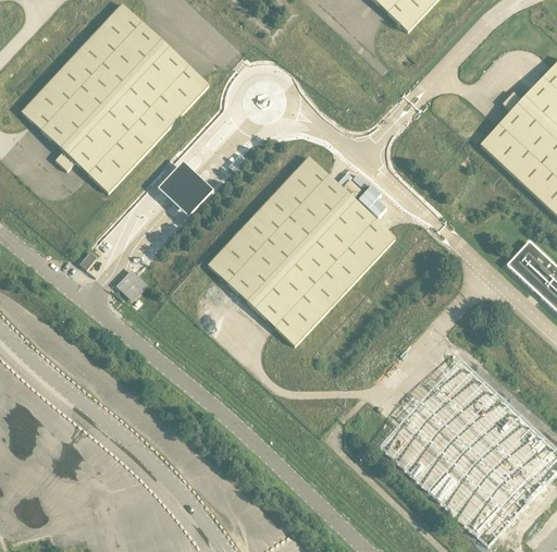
[(374,0),(408,31),(435,0),(374,0)]
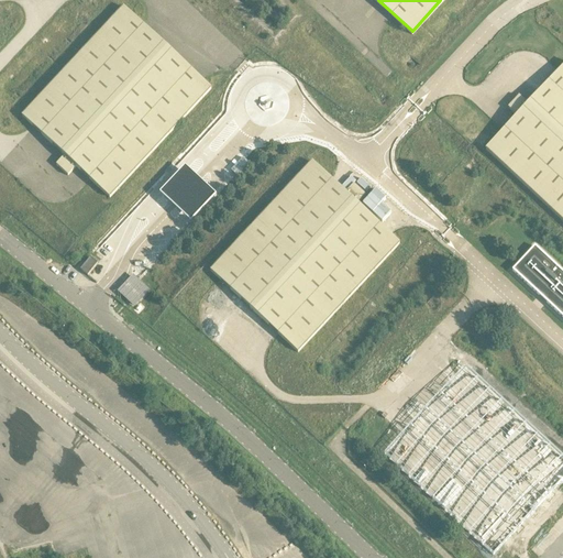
[(110,194),(211,85),(123,3),(22,112),(65,151),(56,161),(67,172),(76,163),(110,194)]
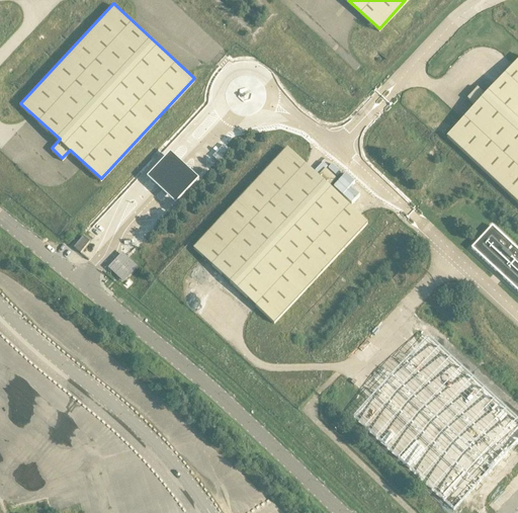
[(517,56),(487,90),(479,83),(466,95),(475,103),(446,134),(517,199),(517,56)]
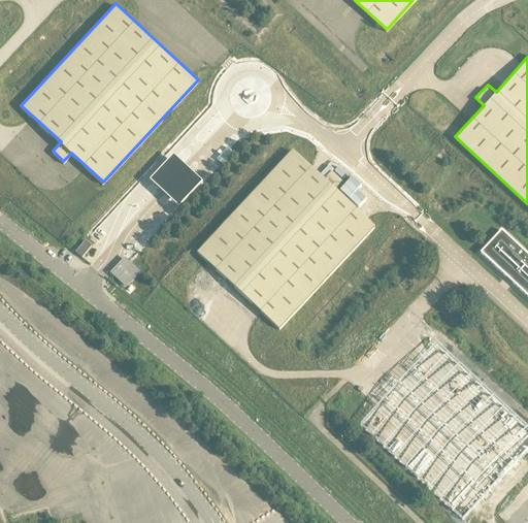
[(324,177),(296,151),(293,148),(197,250),(279,327),(374,225),(335,188),(342,180),(332,169),(324,177)]
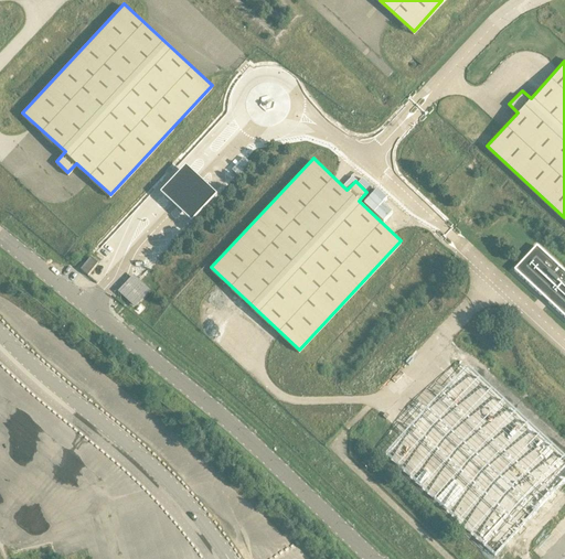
[(185,213),(191,217),(215,191),(211,185),(199,174),(184,162),(159,189),(173,203),(185,213)]
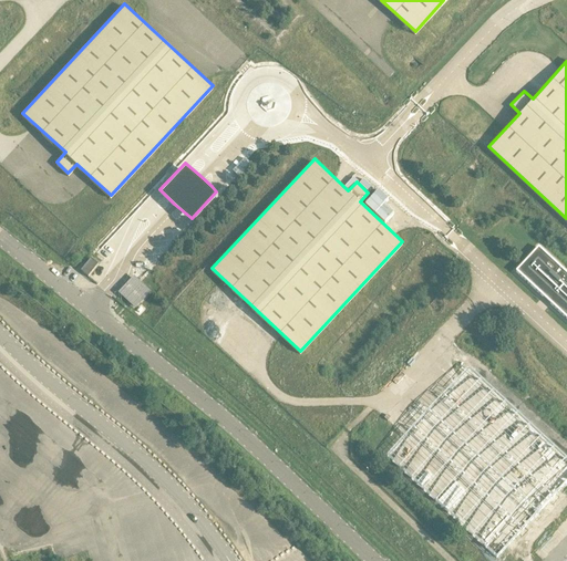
[(550,300),(566,314),(566,270),(538,243),(516,268),(543,292),(545,291),(552,298),(550,300)]
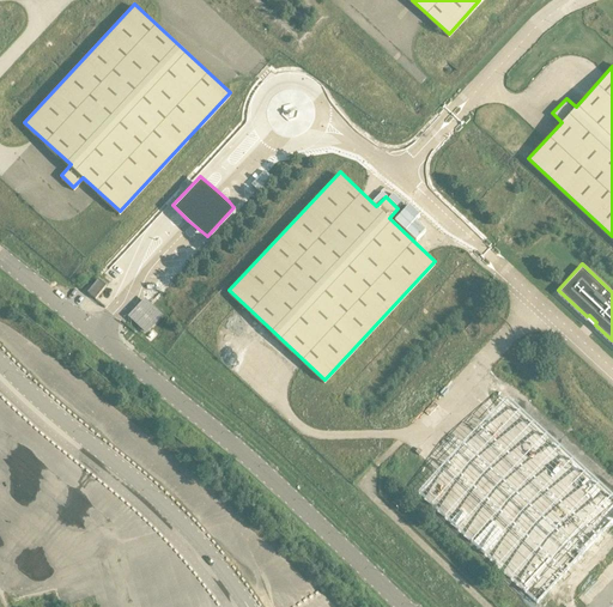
[(98,275),(87,290),(96,296),(107,283),(98,275)]
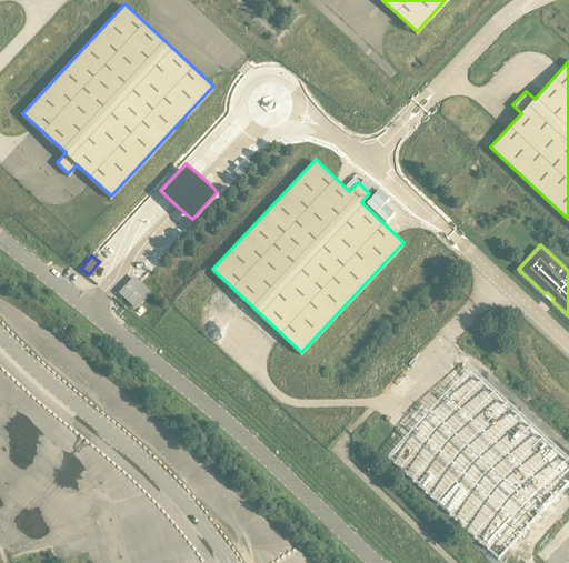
[(136,303),(149,289),(135,275),(121,290),(136,303)]
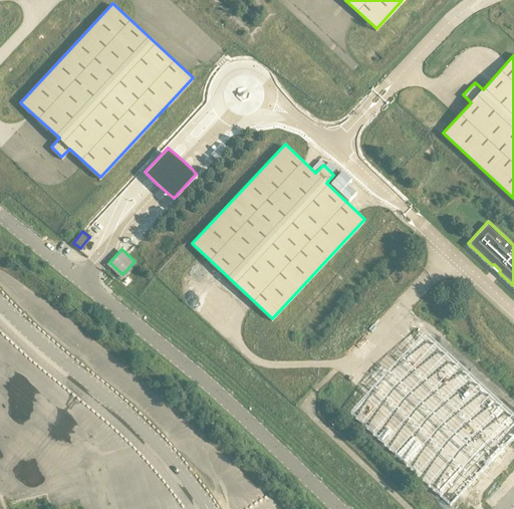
[(513,434),(513,413),(425,331),(391,368),(382,361),(371,372),(378,379),(350,411),(451,503),(513,434)]
